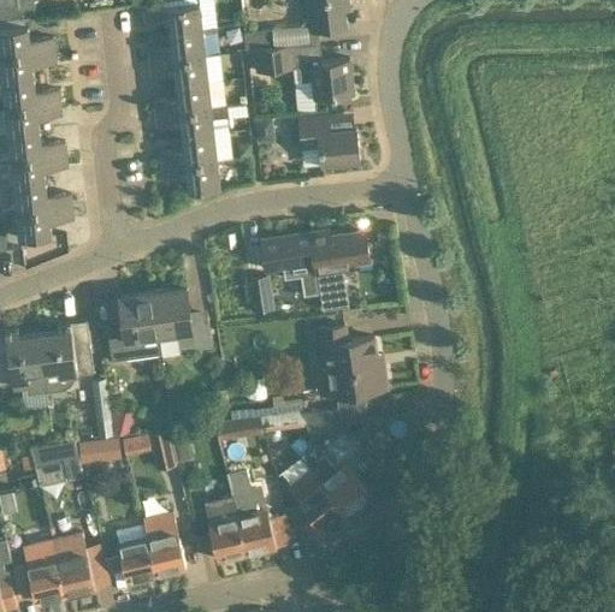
[(36,19),(35,11),(33,0),(0,0),(0,25),(36,19)]
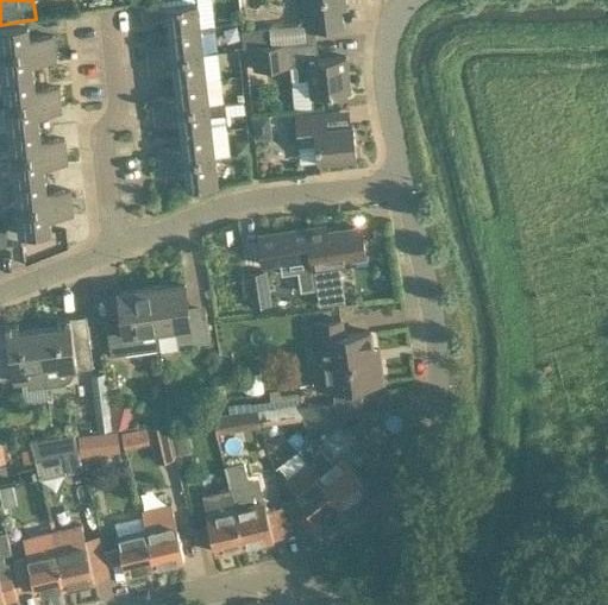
[(301,0),(305,31),(342,27),(339,0),(344,0),(343,0),(301,0)]
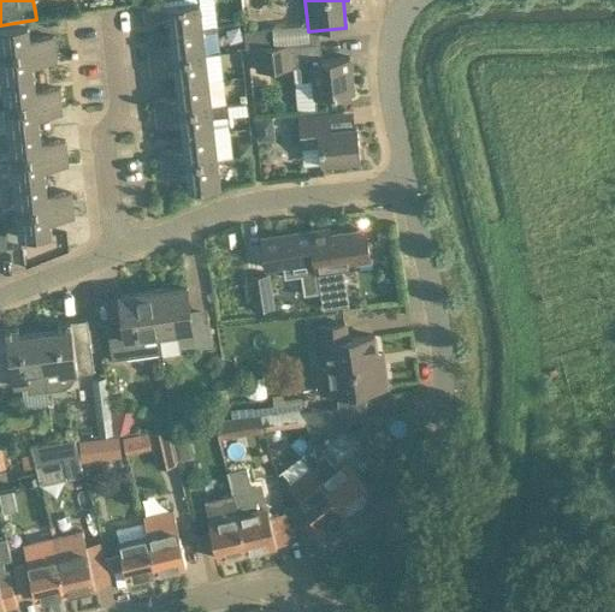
[(169,21),(171,34),(203,30),(200,4),(143,11),(145,24),(169,21)]
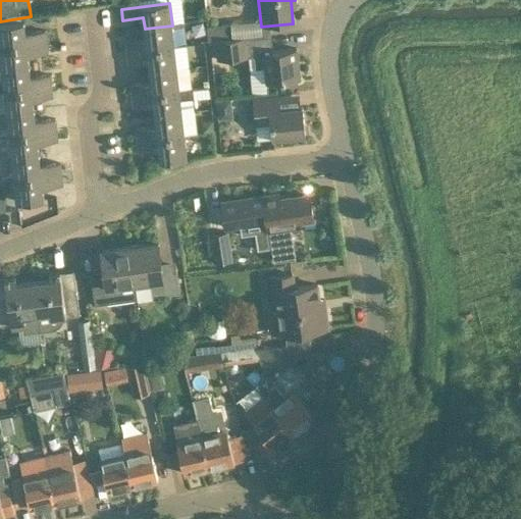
[(0,48),(46,43),(45,33),(24,35),(22,23),(0,26),(0,48)]
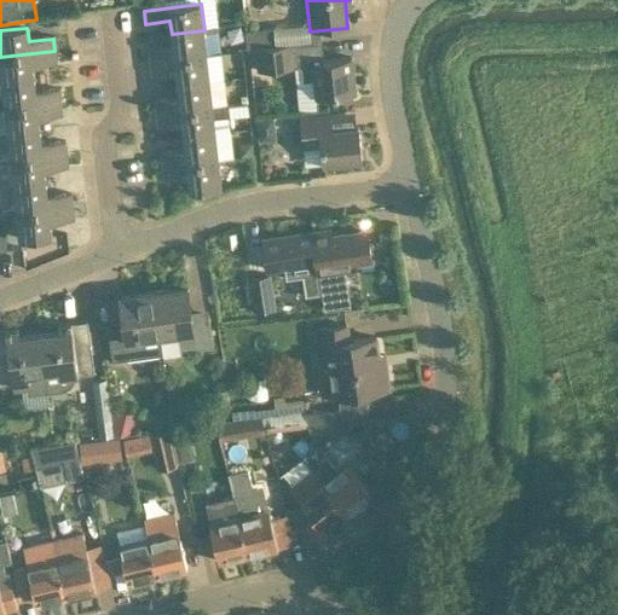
[(207,57),(204,30),(172,34),(173,47),(149,51),(150,63),(207,57)]
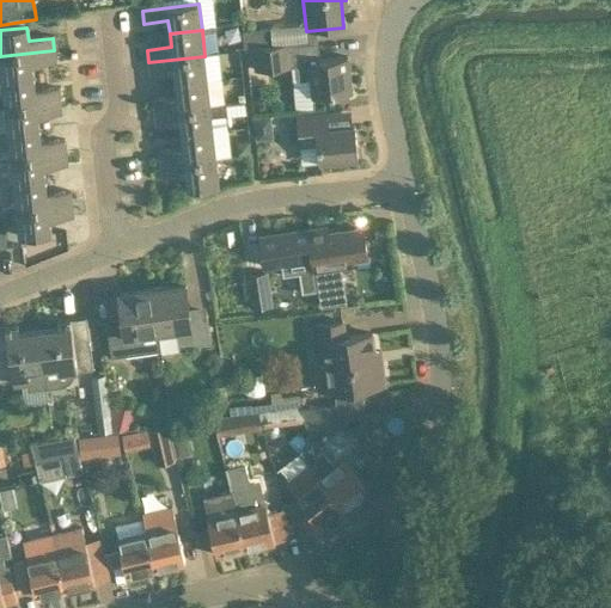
[(242,32),(243,50),(272,47),(269,30),(242,32)]
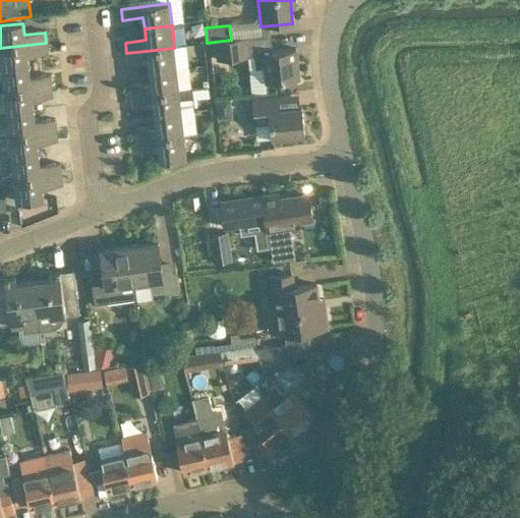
[(231,40),(207,43),(209,55),(216,54),(217,62),(247,59),(247,57),(252,56),(254,70),(265,69),(266,84),(298,80),(295,51),(270,53),(268,39),(245,41),(245,38),(242,38),(242,39),(231,40)]
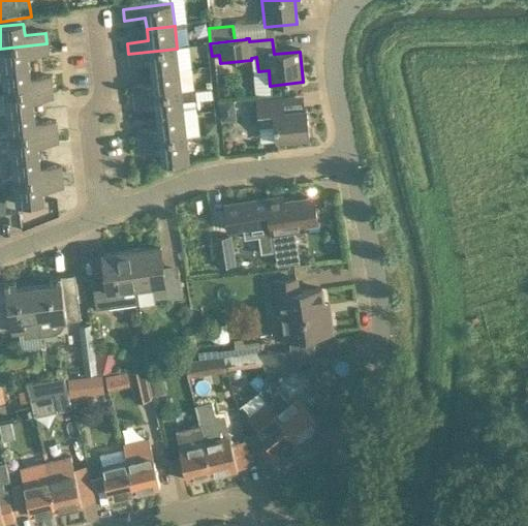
[(48,55),(47,43),(0,49),(0,71),(28,68),(27,58),(48,55)]
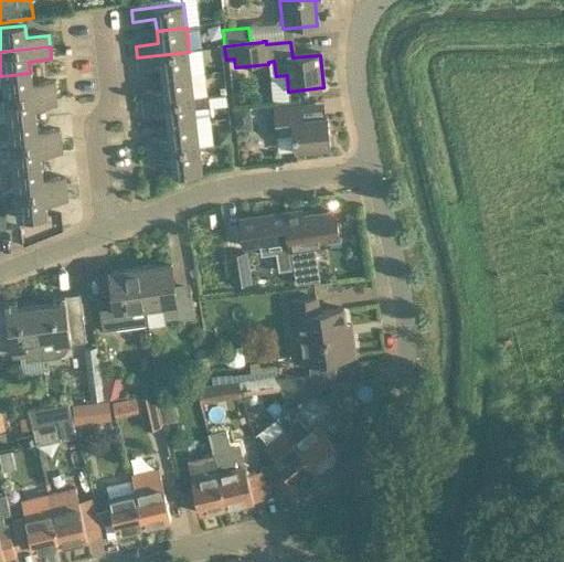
[(160,67),(162,80),(191,76),(189,52),(137,57),(138,70),(160,67)]
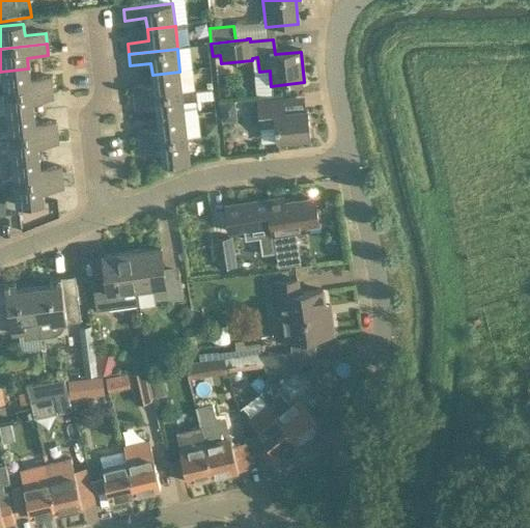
[(0,94),(52,89),(51,78),(30,81),(28,68),(0,72),(0,94)]
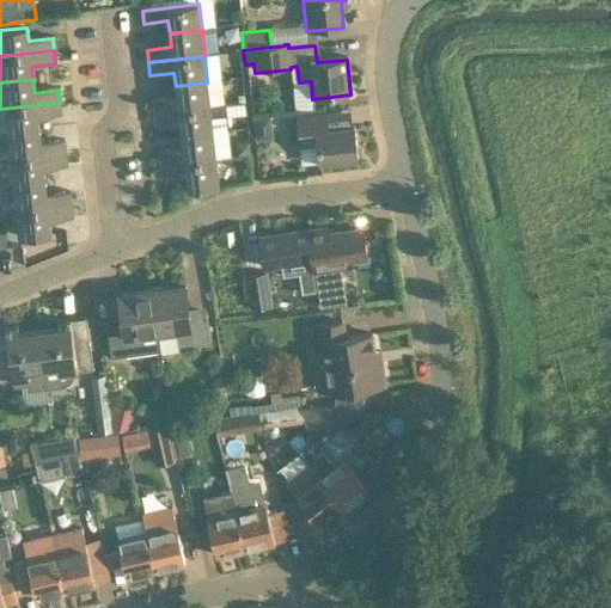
[(207,83),(176,86),(177,99),(153,102),(154,115),(224,106),(224,105),(221,81),(207,83)]
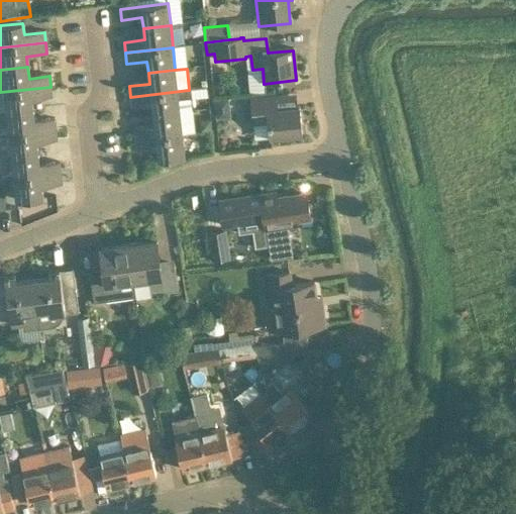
[(52,98),(50,87),(0,92),(0,114),(6,114),(32,111),(31,100),(52,98)]
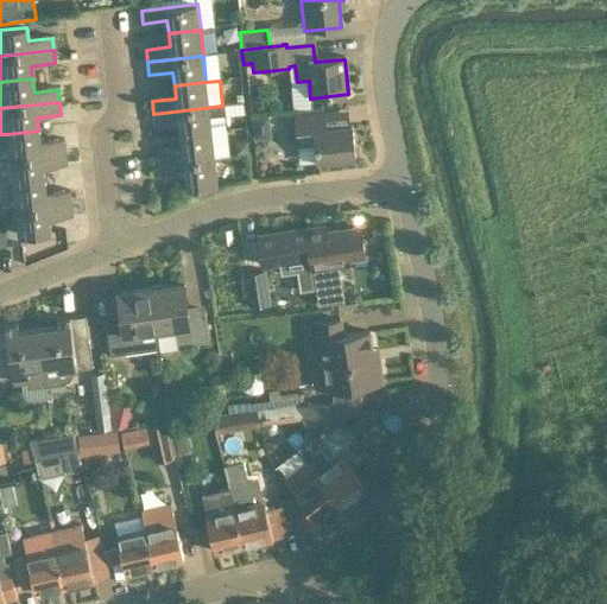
[(179,137),(210,134),(209,118),(225,116),(223,105),(222,105),(222,106),(153,114),(155,126),(178,124),(179,137)]
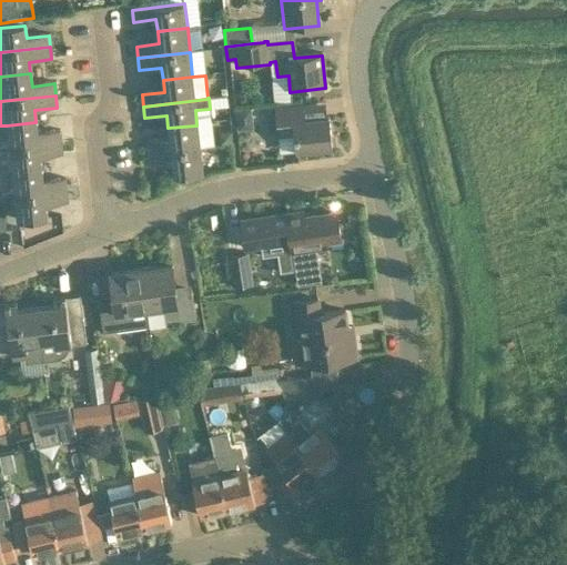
[(254,109),(235,111),(236,125),(239,125),(240,132),(253,130),(252,123),(255,123),(254,109)]
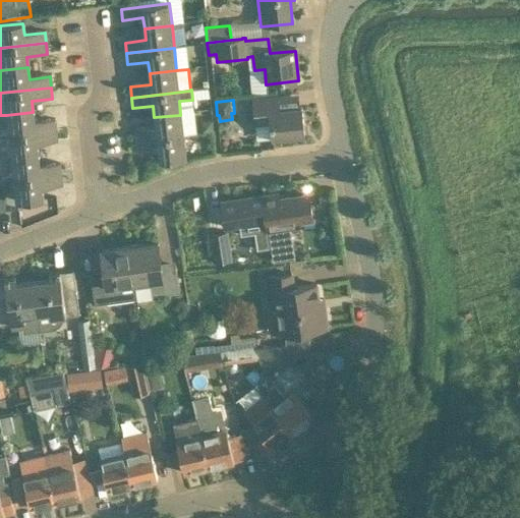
[(301,109),(275,112),(274,100),(251,103),(253,127),(270,125),(271,140),(304,136),(301,109)]
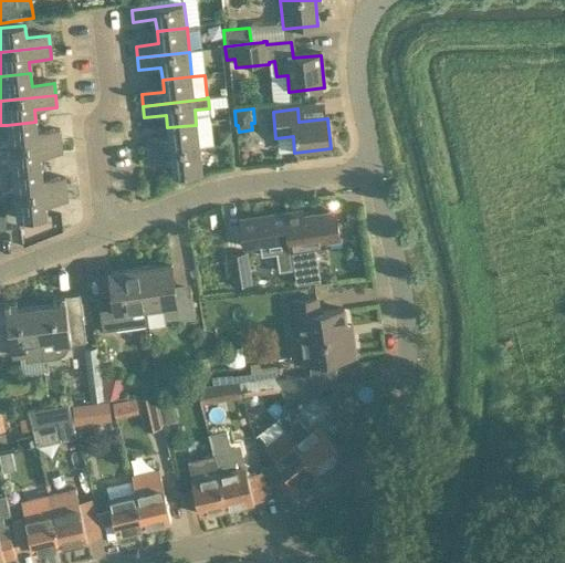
[(10,149),(61,143),(59,132),(37,134),(35,122),(7,125),(10,149)]
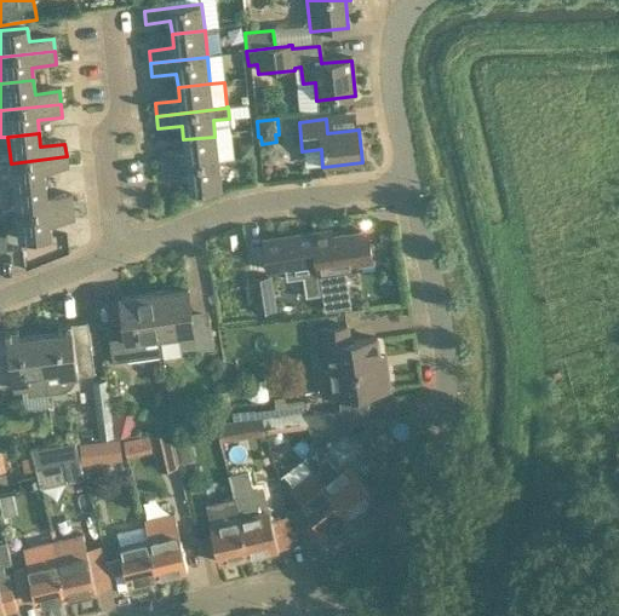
[(183,139),(185,153),(161,155),(162,170),(218,162),(215,137),(183,139)]
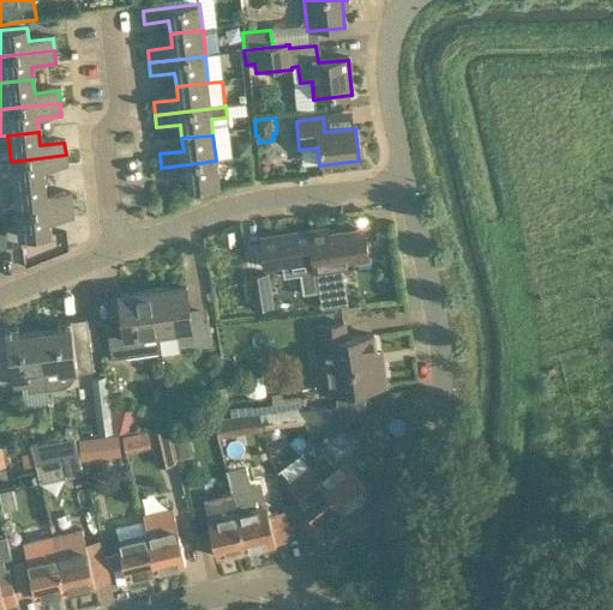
[(251,157),(250,143),(236,144),(238,158),(251,157)]
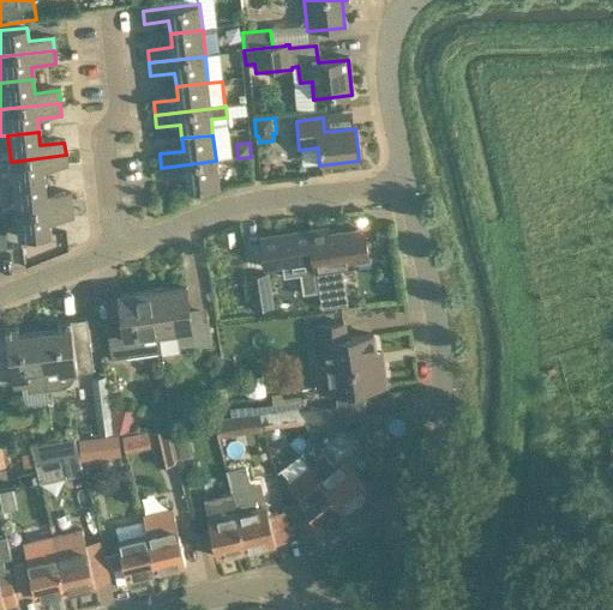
[(66,155),(11,162),(10,162),(13,187),(44,183),(43,170),(67,168),(66,155)]
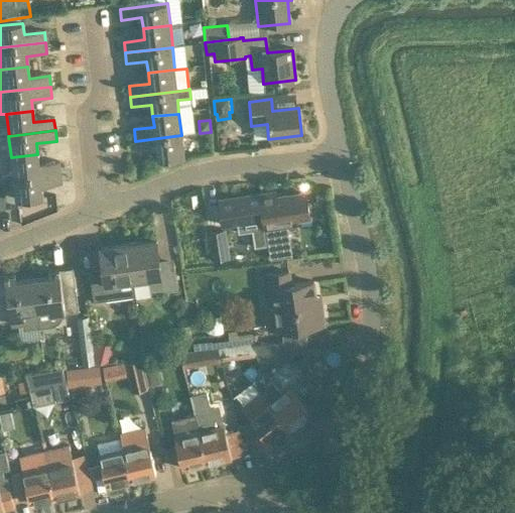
[(183,157),(181,137),(181,135),(135,141),(136,151),(156,148),(157,160),(183,157)]
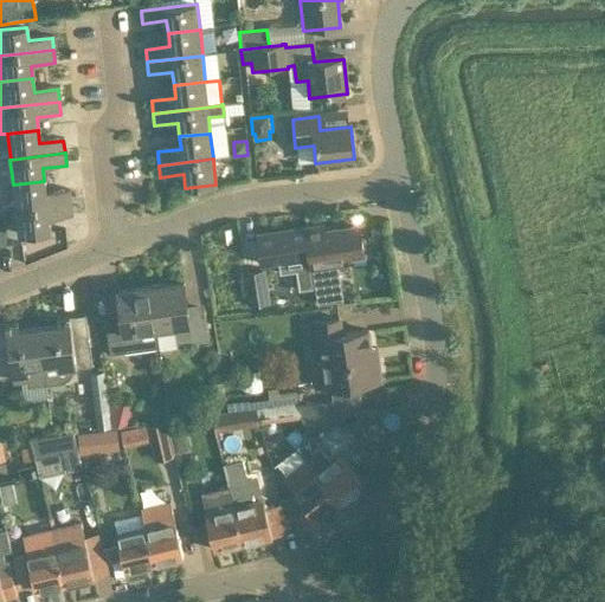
[(45,194),(44,181),(13,185),(17,211),(70,205),(69,192),(45,194)]
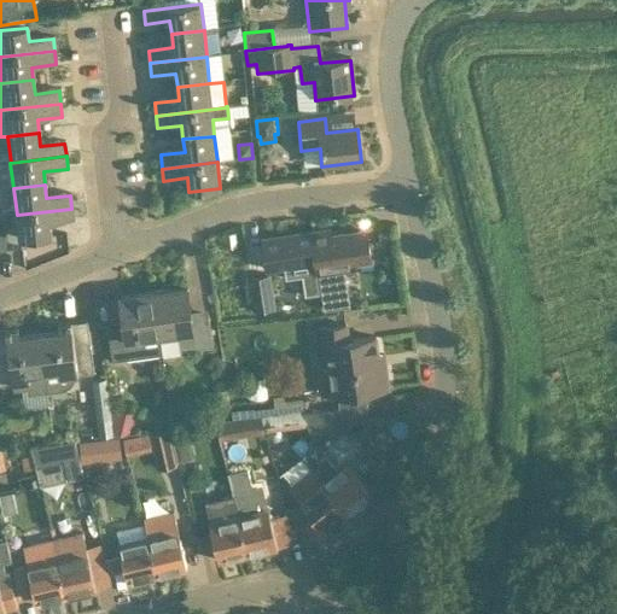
[(71,209),(17,215),(19,241),(51,238),(50,224),(74,221),(71,209)]
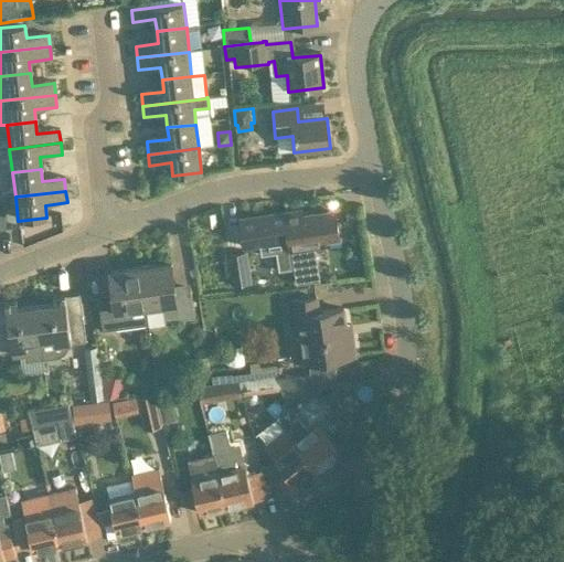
[(300,212),(285,214),(289,243),(288,243),(289,254),(326,247),(323,241),(339,239),(334,211),(301,216),(300,212)]
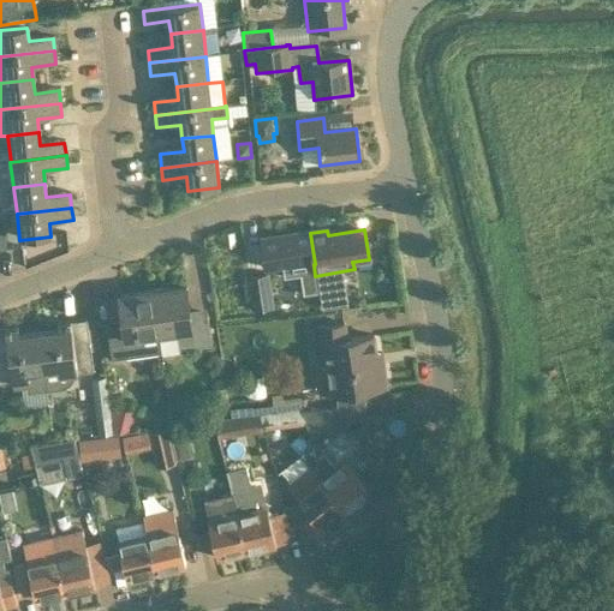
[(261,240),(264,264),(266,271),(314,264),(315,264),(310,233),(261,240)]
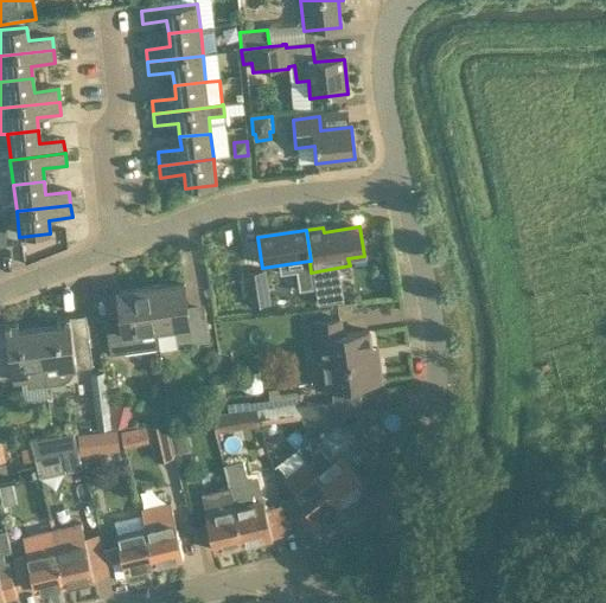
[(269,306),(265,273),(243,275),(248,309),(269,306)]
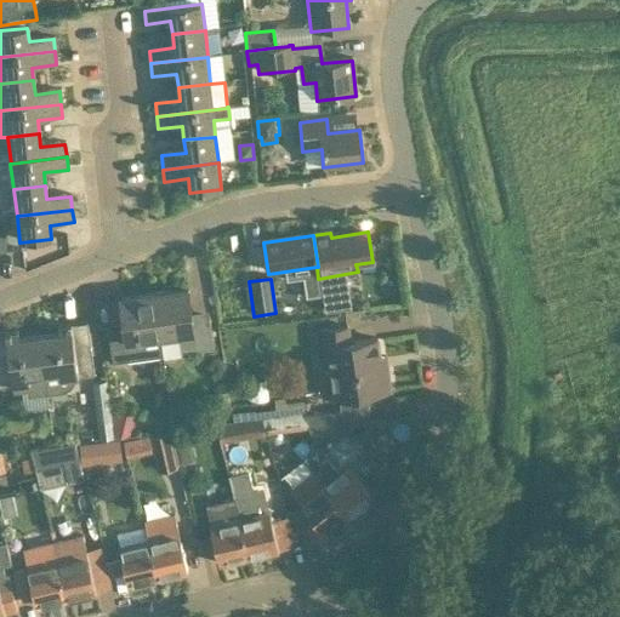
[(188,291),(154,296),(160,341),(178,338),(181,355),(212,352),(209,319),(192,321),(188,291)]
